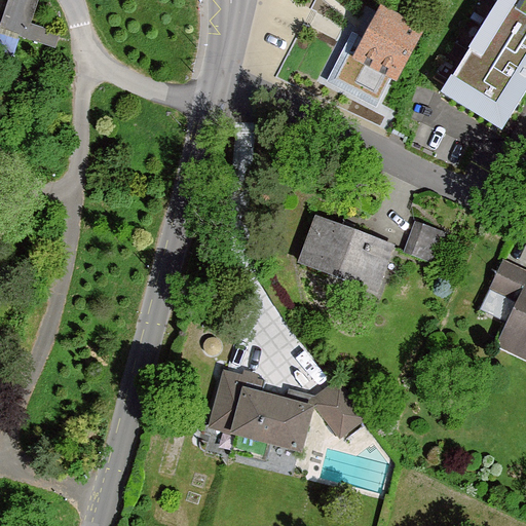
[(37,0),(7,0),(0,23),(0,29),(54,47),(60,33),(30,23),(37,0)]
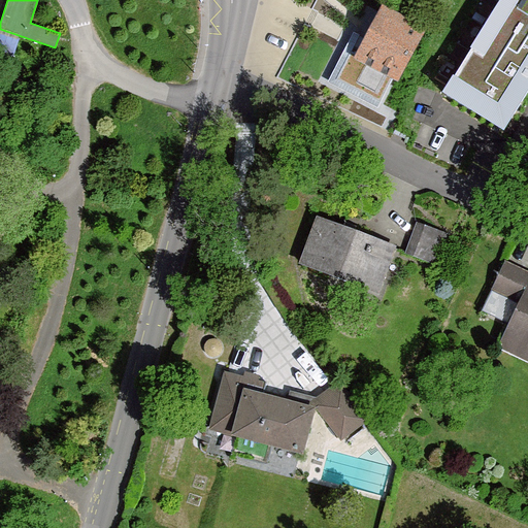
[(527,0),(500,0),(442,92),(504,130),(527,92),(527,0)]
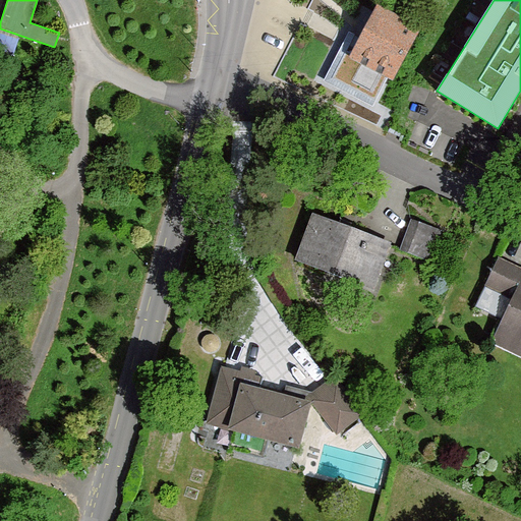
[(375,9),(349,58),(357,62),(348,78),(352,90),(363,96),(378,93),(383,96),(415,29),(375,9)]
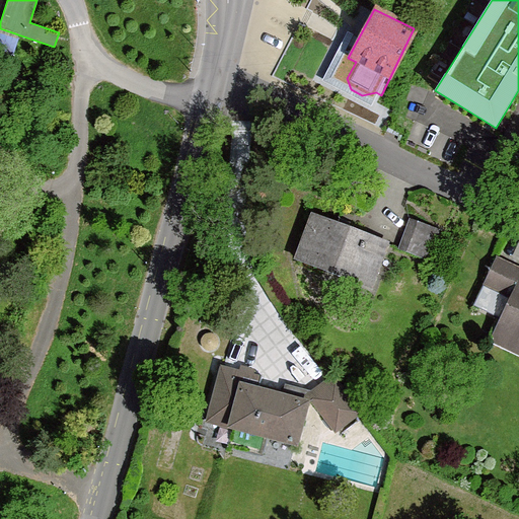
[(390,241),(312,212),(295,260),(373,288),(390,241)]
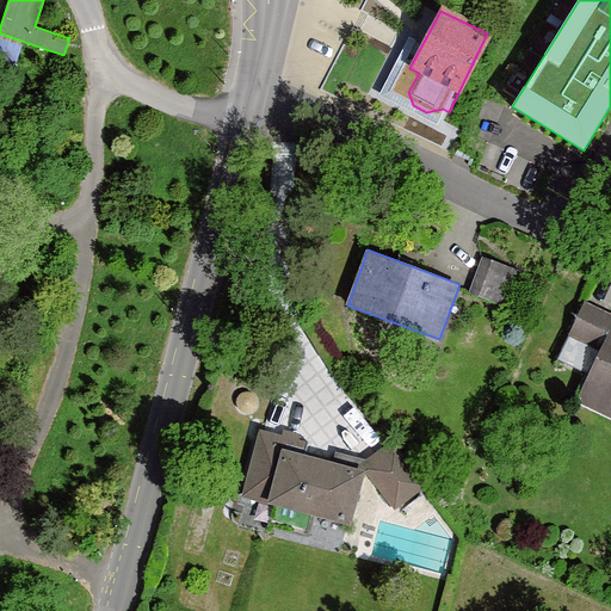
[(477,273),(470,292),(505,306),(519,270),(483,257),(477,273)]
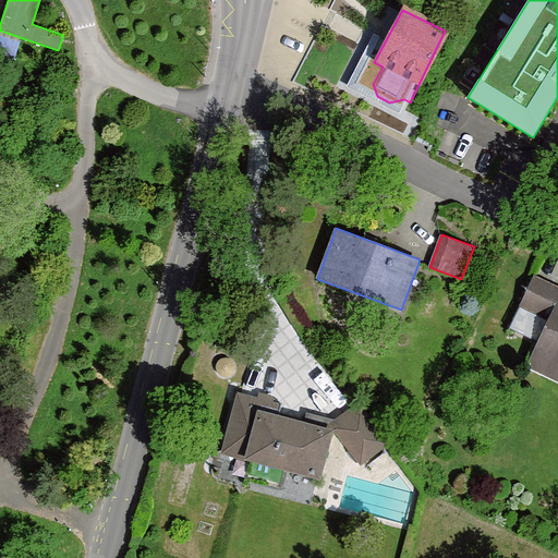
[(557,286),(550,282),(535,276),(521,305),(549,319),(528,367),(557,380),(557,286)]
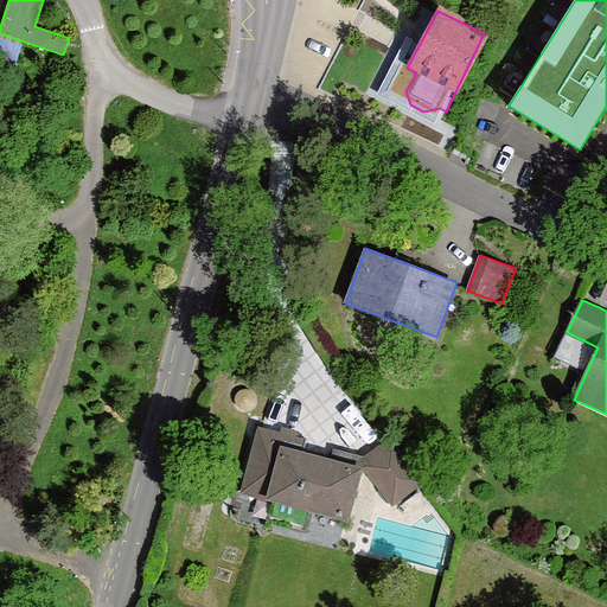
[(353,466),(301,452),(305,439),(264,428),(257,427),(240,494),(349,524),(364,470),(393,509),(426,483),(391,438),(385,442),(364,458),(353,466)]
